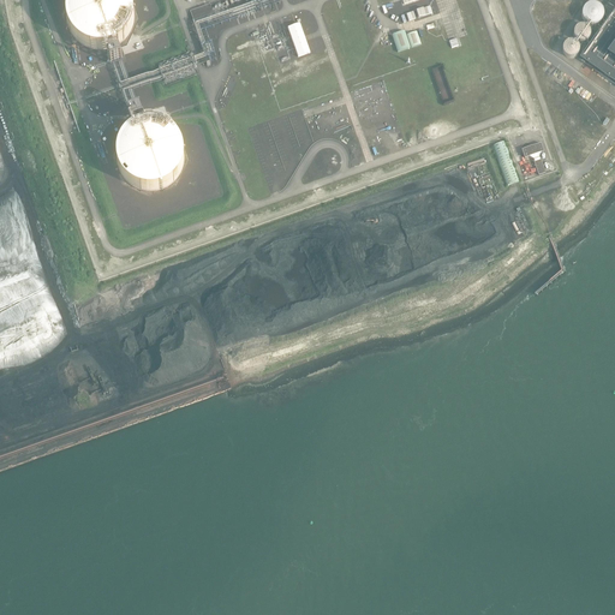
[(132,19),(133,16),(132,12),(132,9),(131,6),(131,3),(129,0),(67,0),(69,1),(67,4),(66,7),(65,10),(65,13),(65,17),(65,21),(66,23),(66,27),(67,29),(70,33),(71,35),(73,37),(76,40),(78,42),(81,45),(83,46),(87,47),(90,48),(93,48),(96,49),(100,49),(102,49),(106,48),(109,48),(112,47),(115,45),(118,43),(120,41),(123,40),(125,37),(127,34),(129,31),(130,29),(131,25),(132,22),(132,19)]
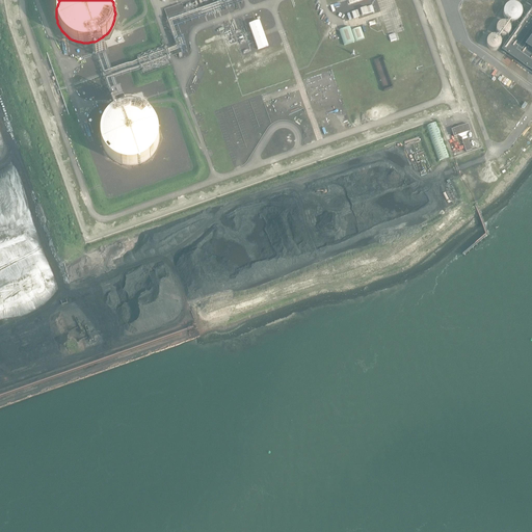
[(524,7),(508,2),(503,17),(519,23),(524,7)]
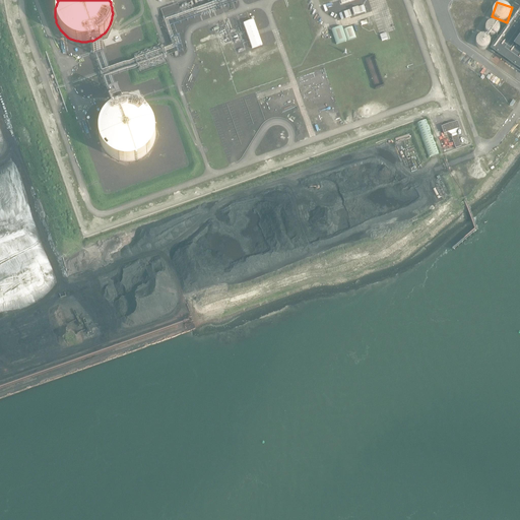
[(178,4),(160,10),(164,18),(181,12),(178,4)]
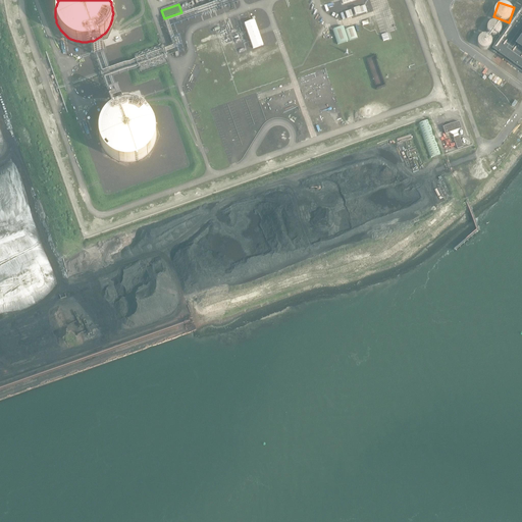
[(521,70),(521,15),(519,14),(492,50),(521,70)]
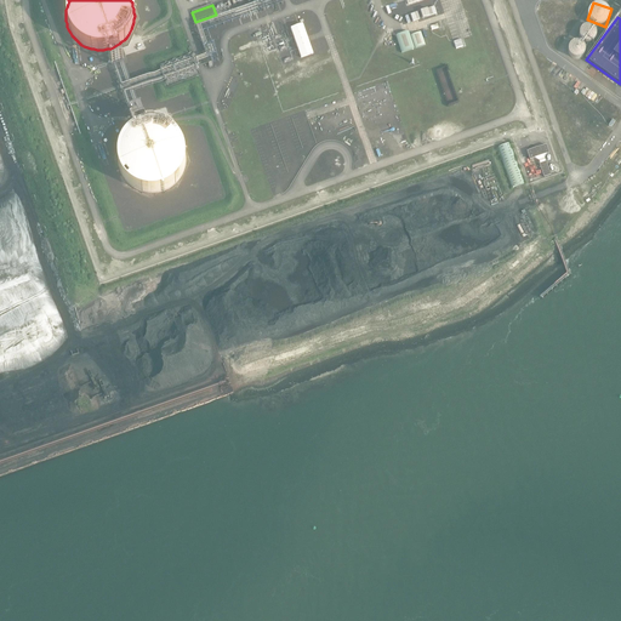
[(290,29),(301,58),(313,53),(302,24),(290,29)]
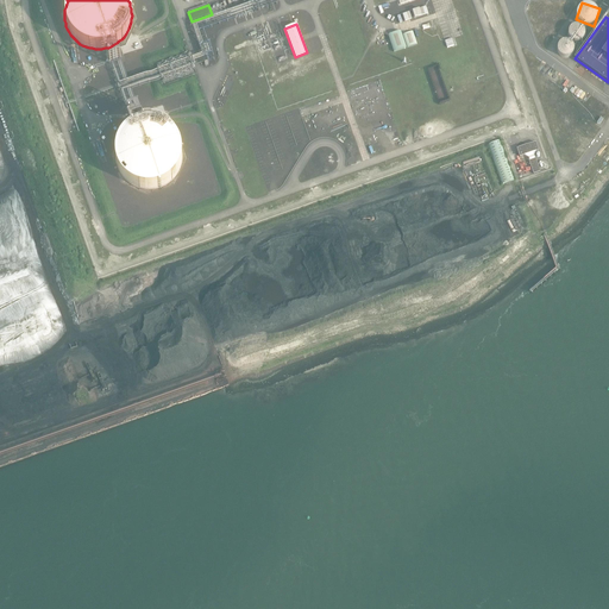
[(569,26),(570,41),(558,42),(559,57),(576,56),(575,43),(585,42),(583,25),(569,26)]
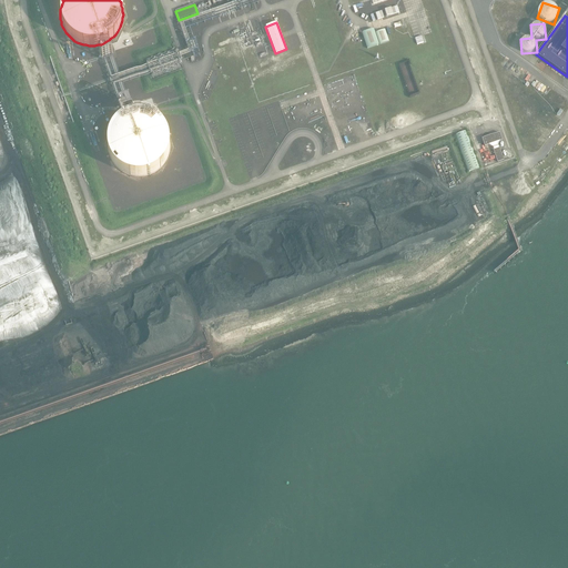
[(379,43),(374,28),(362,32),(367,48),(379,43)]
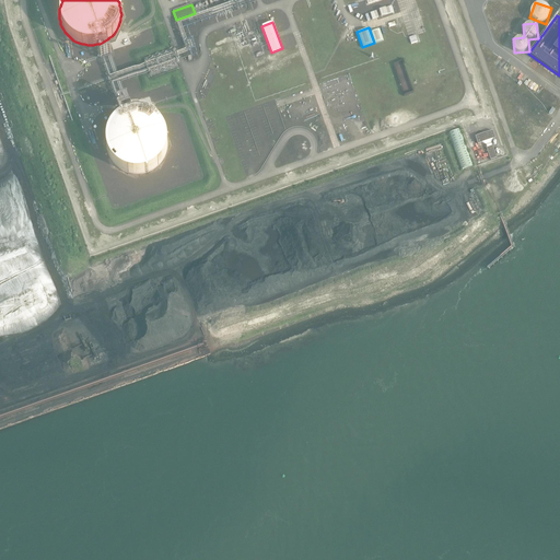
[(381,30),(371,33),(374,44),(384,41),(381,30)]
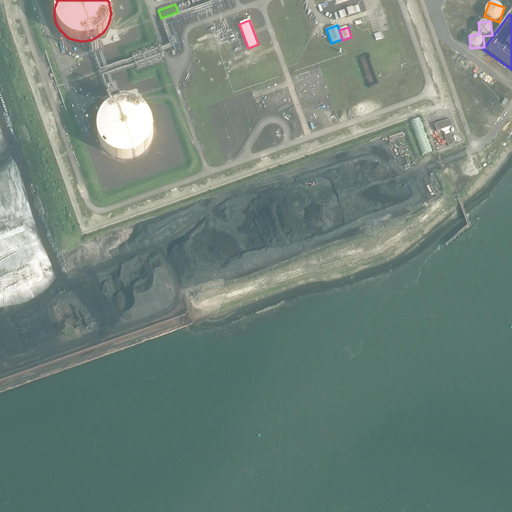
[(361,57),(367,81),(374,79),(368,55),(361,57)]
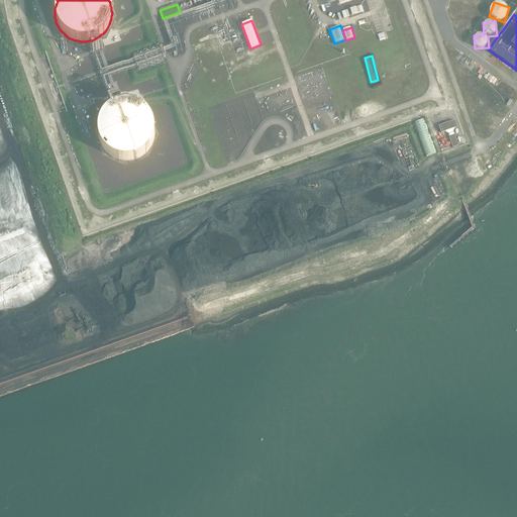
[(158,133),(158,130),(158,127),(158,124),(157,122),(156,119),(154,116),(152,114),(150,112),(148,110),(146,108),(144,106),(141,105),(139,103),(136,103),(133,102),(131,102),(128,102),(125,102),(122,102),(119,103),(117,104),(114,105),(112,107),(110,109),(108,111),(106,113),(104,115),(103,118),(102,120),(101,123),(100,126),(100,129),(100,132),(100,134),(101,137),(102,140),(103,143),(104,145),(106,147),(108,150),(110,151),(112,153),(114,156),(117,157),(120,158),(122,159),(125,159),(128,160),(131,159),(134,159),(136,158),(139,158),(142,156),(144,154),(146,152),(149,150),(151,148),(152,146),(154,144),(156,141),(157,138),(158,136),(158,133)]
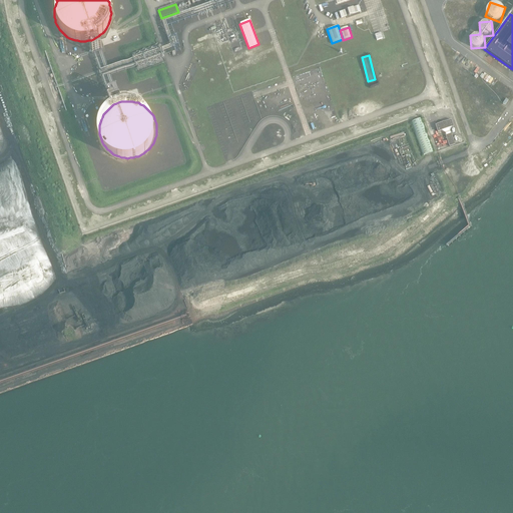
[(433,151),(421,118),(411,122),(423,155),(433,151)]
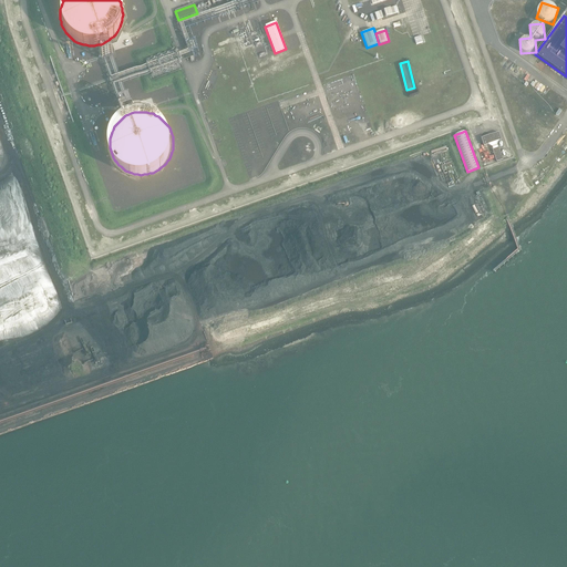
[(500,141),(501,141),(498,133),(481,138),(484,146),(488,145),(491,146),(496,162),(503,160),(497,144),(500,141)]
